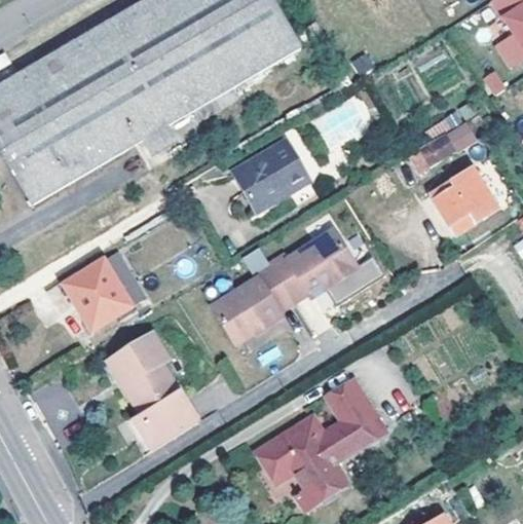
[(143,0),(0,84),(0,144),(36,204),(301,46),(274,0),(143,0)]
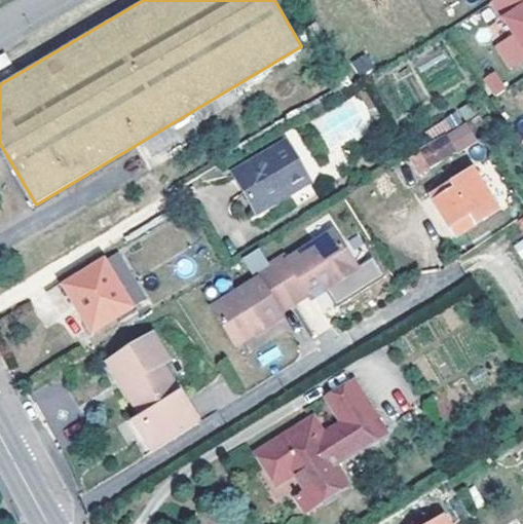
[(498,0),(494,2),(511,28),(495,38),(514,68),(522,63),(522,0),(498,0)]
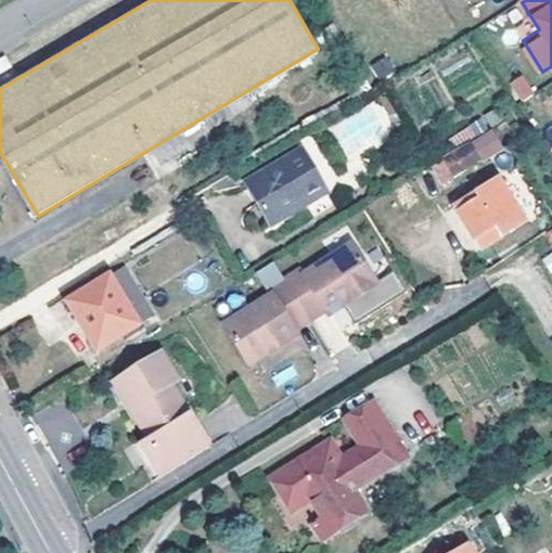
[(512,82),(524,101),(533,95),(522,77),(512,82)]
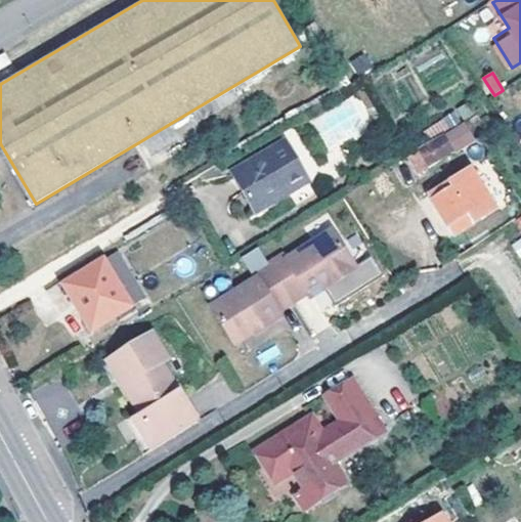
[(445,133),(420,148),(430,167),(464,146),(476,138),(468,124),(448,136),(445,133)]
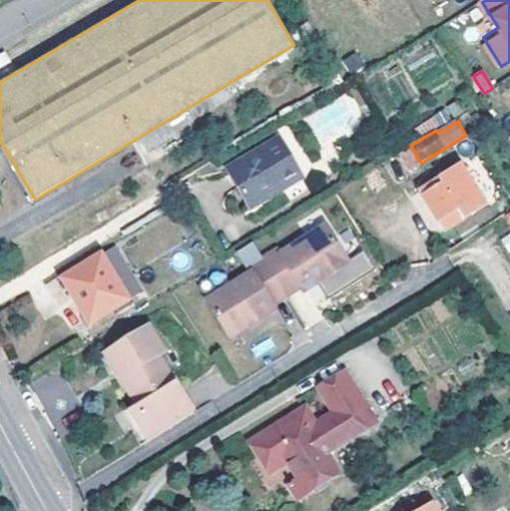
[(228,165),(251,204),(303,176),(281,135),(228,165)]
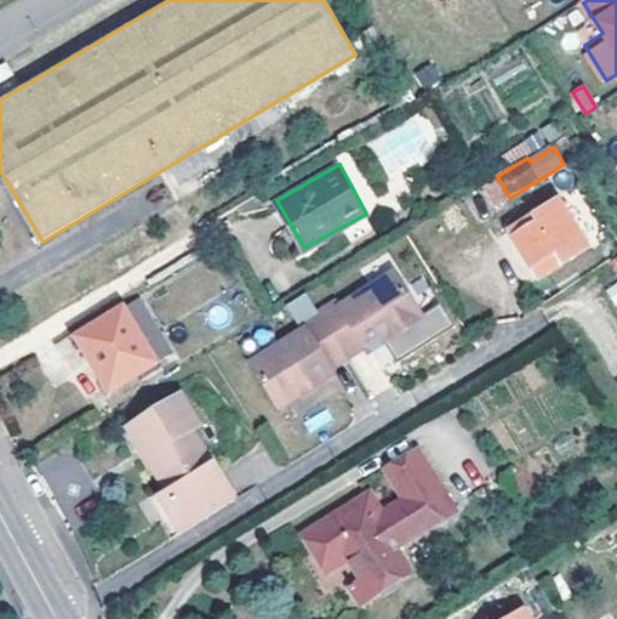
[(586,249),(556,202),(510,232),(538,278),(586,249)]
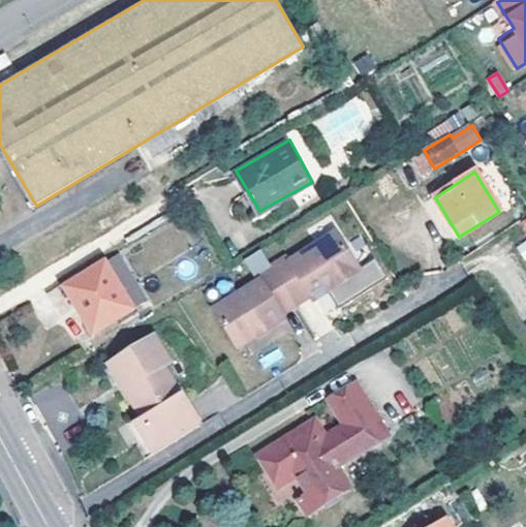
[(153,268),(192,247),(179,221),(140,242),(153,268)]
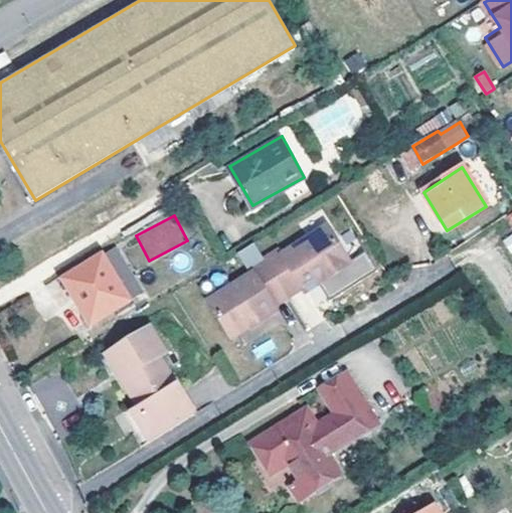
[(266,261),(289,296),(303,287),(306,292),(350,264),(327,228),(285,254),(281,250),(266,261)]
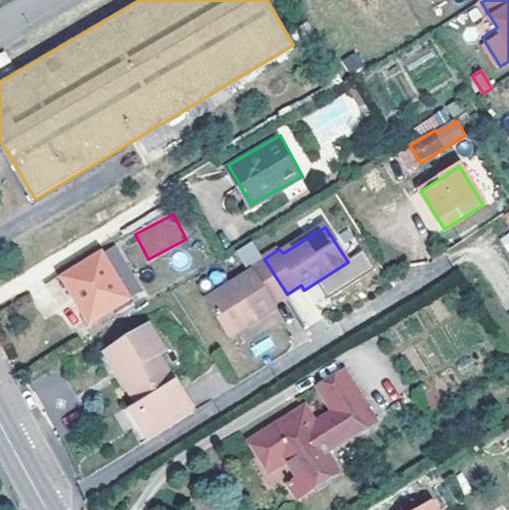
[(67,276),(95,321),(131,296),(104,252),(67,276)]
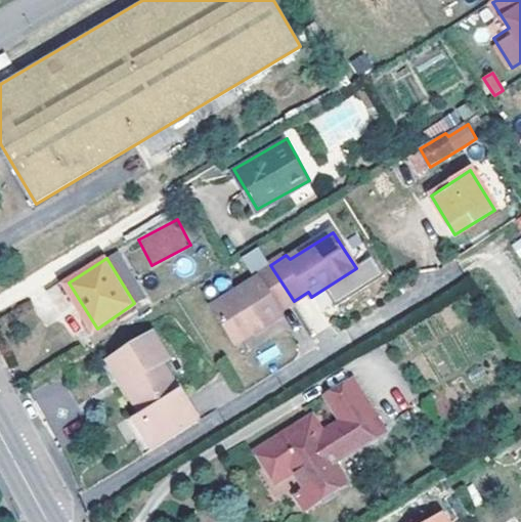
[(279,310),(294,301),(270,265),(254,274),(257,279),(214,306),(236,343),(281,316),(279,310)]
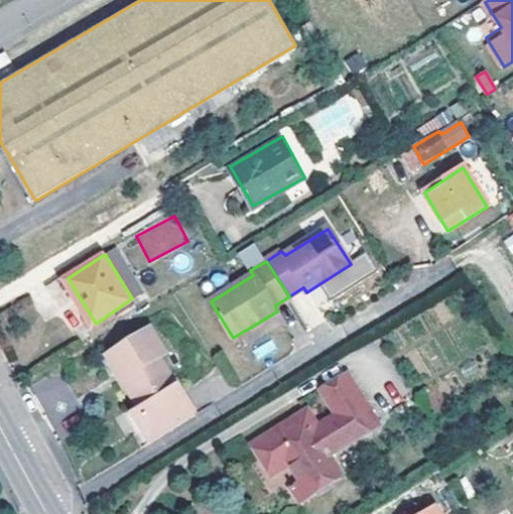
[(68,278),(54,286),(83,332),(96,324),(68,278)]
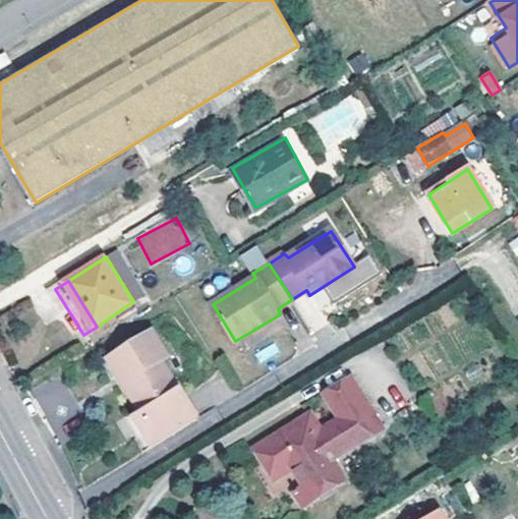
[(139,421),(153,445),(198,418),(165,360),(169,357),(153,332),(110,357),(147,416),(139,421)]
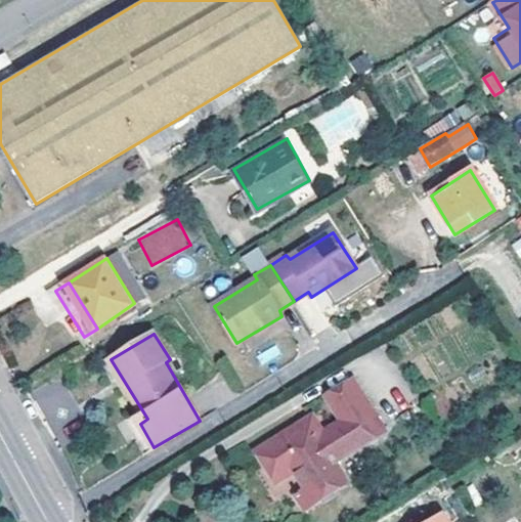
[(379,417),(356,379),(329,396),(344,422),(314,441),(305,431),(289,441),(286,437),(259,453),(278,482),(296,471),(316,504),(350,483),(338,463),(378,438),(368,423),(379,417)]
